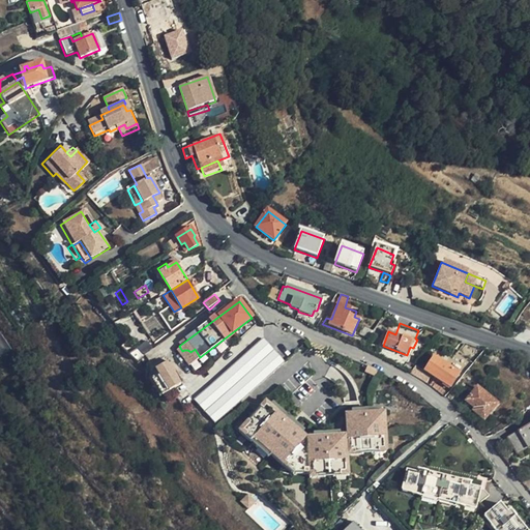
[(359,334),(367,339),(373,331),(363,326),(359,334)]
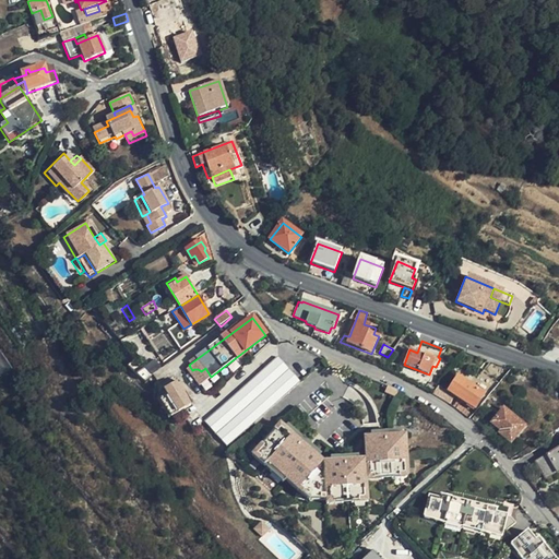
[(227,447),(241,435),(299,381),(273,353),(202,418),(227,447)]
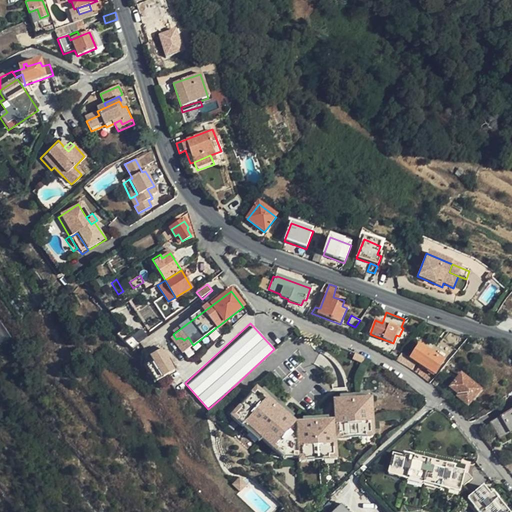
[(139,343),(148,336),(144,331),(135,337),(139,343)]
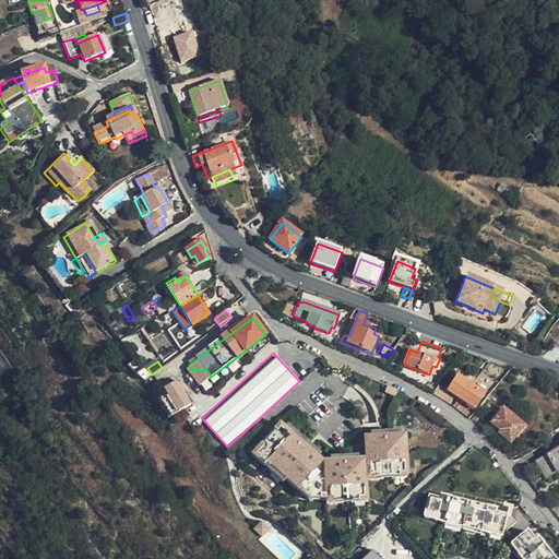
[(166,366),(151,377),(157,384),(171,375),(166,366)]
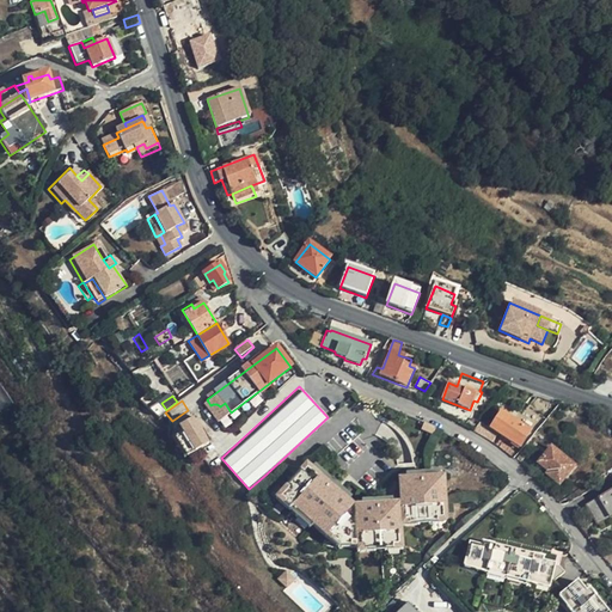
[(222,420),(231,412),(225,403),(220,407),(221,409),(222,410),(224,414),(224,416),(222,418),(222,420)]
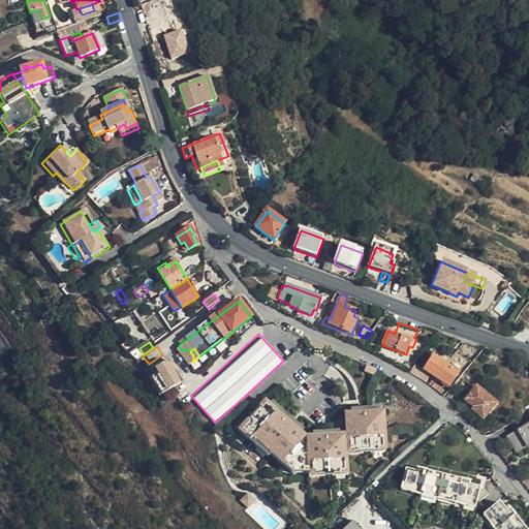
[(434,375),(442,363),(433,356),(425,369),(434,375)]
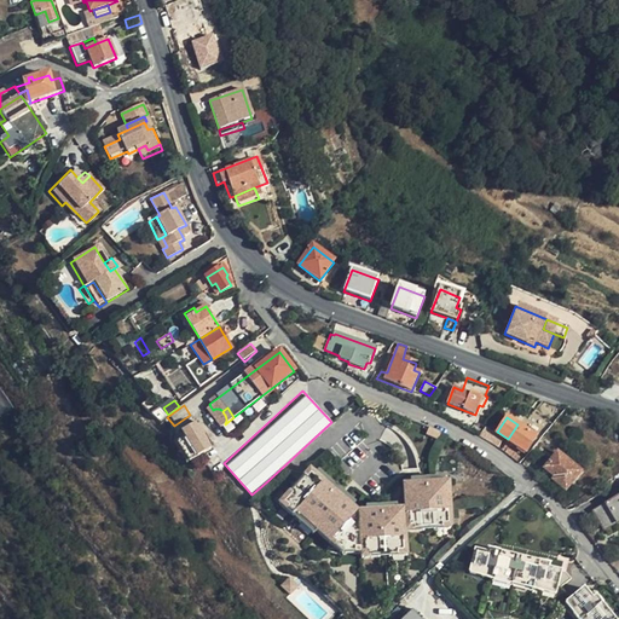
[(181,428),(180,438),(198,457),(214,446),(194,420),(181,428)]
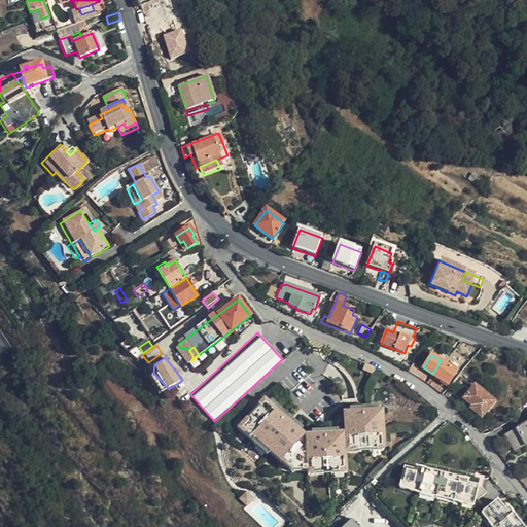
[(456,372),(441,361),(432,374),(448,384),(456,372)]
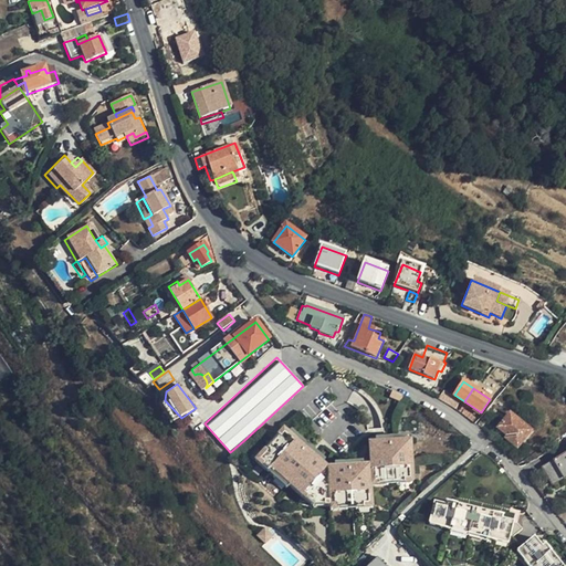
[(444,392),(439,399),(442,401),(451,407),(453,408),(458,401),(444,392)]
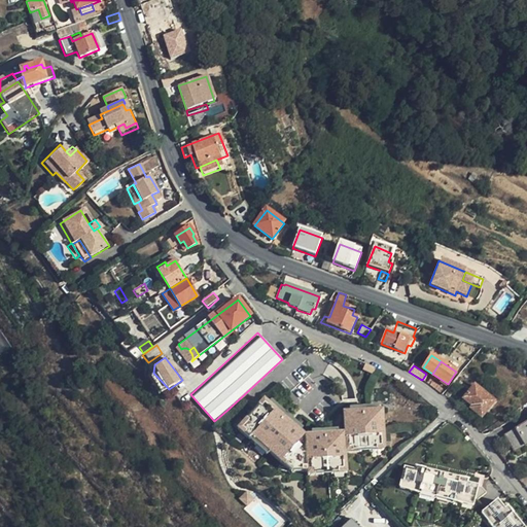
[(169,389),(153,373),(152,377),(165,393),(169,389)]
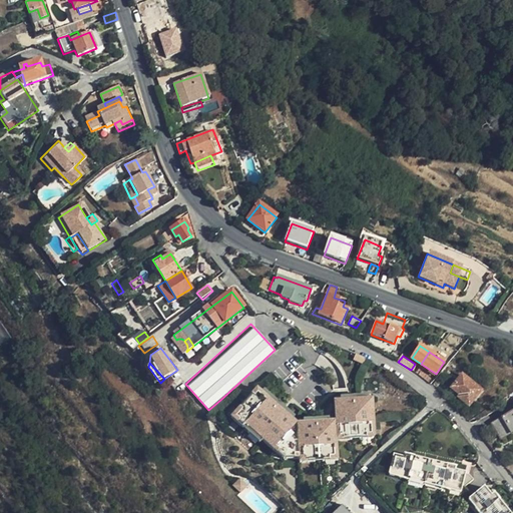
[(422,371),(419,375),(420,376),(426,381),(429,377),(422,371)]
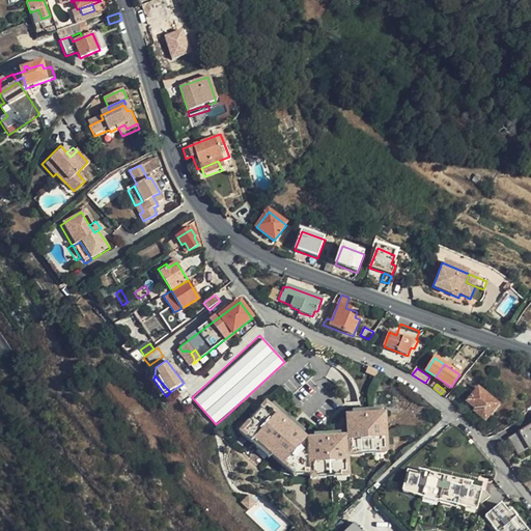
[(498,403),(477,388),(467,401),(476,409),(474,411),(484,419),(485,419),(498,403)]
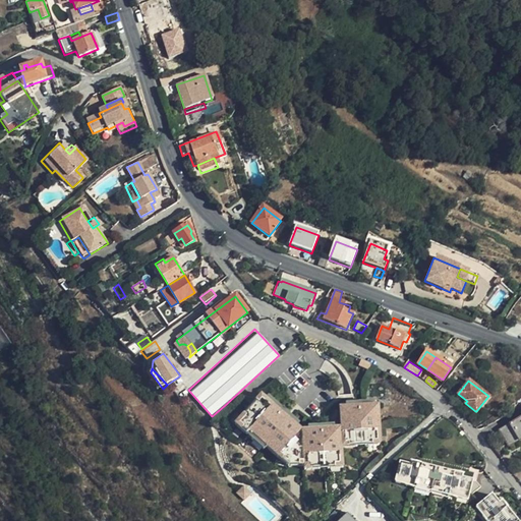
[(261,400),(291,424),(295,420),(279,407),(277,409),(270,404),(272,402),(265,396),(261,400)]
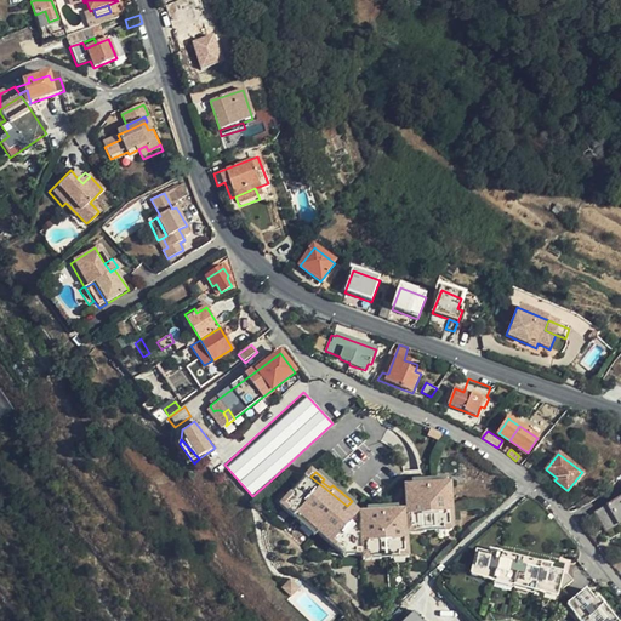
[(406,530),(455,523),(450,479),(443,480),(412,484),(403,484),(405,507),(396,508),(366,512),(357,513),(347,506),(311,477),(305,473),(279,506),(315,534),(343,556),(362,553),(409,547),(408,537),(406,530)]
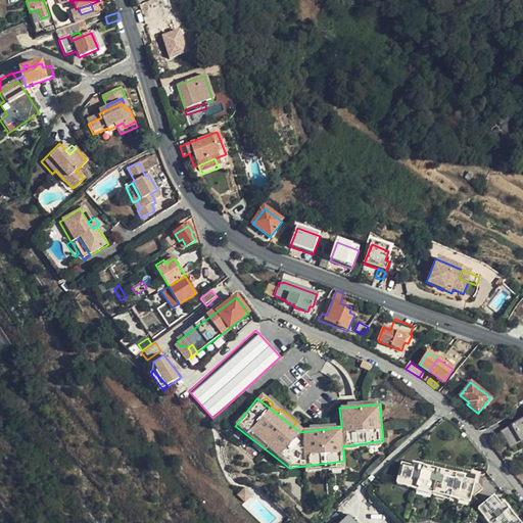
[(347,408),(373,405),(372,398),(363,400),(363,401),(354,402),(354,401),(346,402),(347,407),(347,408)]
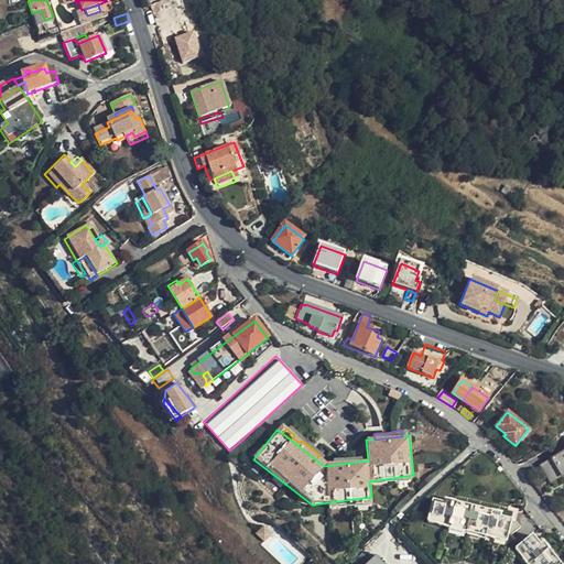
[(563,455),(542,468),(552,484),(563,478),(563,479),(563,455)]
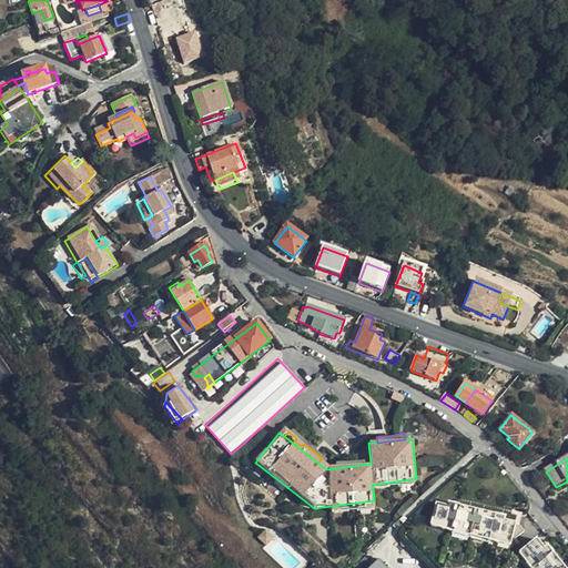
[(288,488),(255,463),(251,468),(264,479),(267,476),(273,480),(271,484),(283,494),(288,488)]
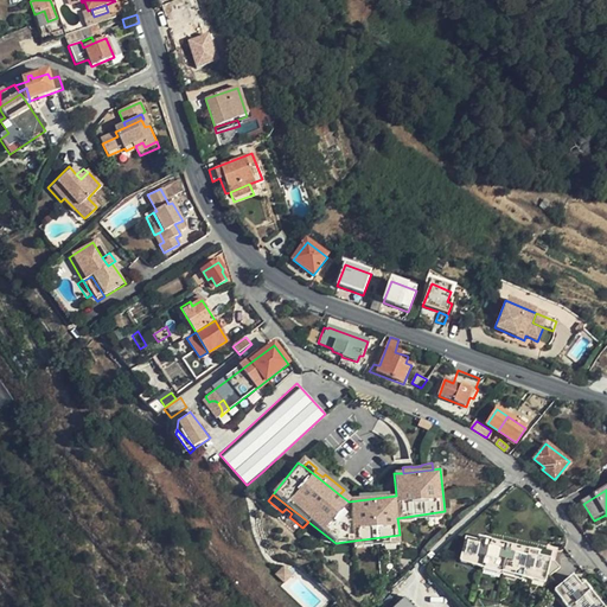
[(446,518),(445,511),(397,518),(398,525),(417,523),(416,518),(427,517),(427,522),(446,518)]
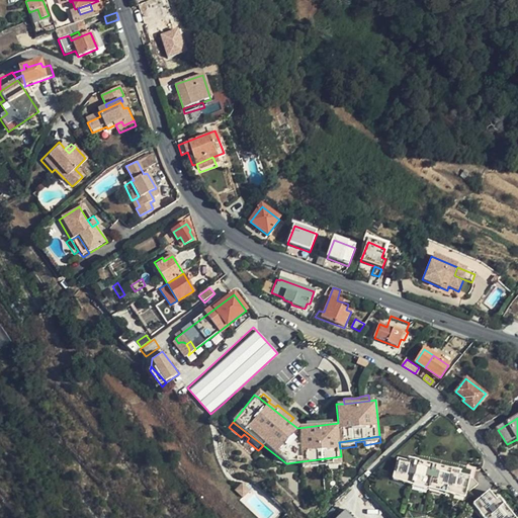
[(410,452),(408,459),(462,473),(464,467),(410,452)]
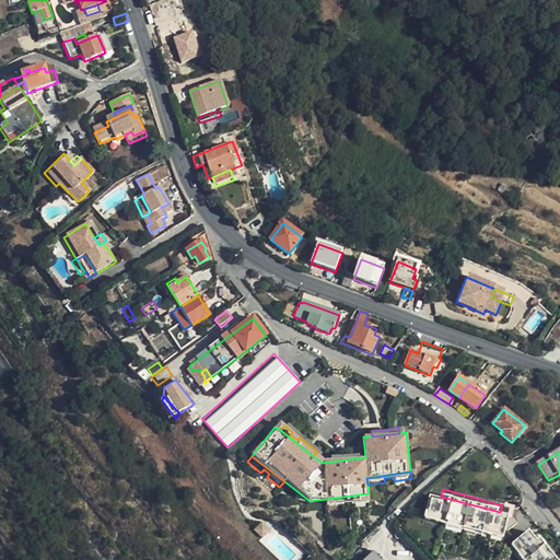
[(369,493),(326,499),(327,503),(343,501),(343,500),(353,498),(354,500),(370,498),(369,493)]
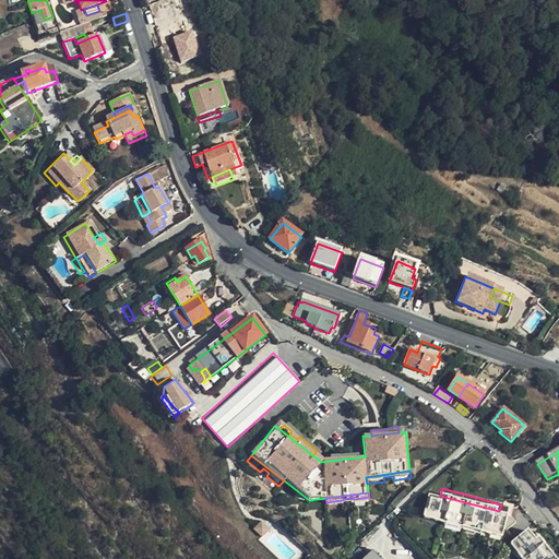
[(499,511),(440,496),(430,494),(425,520),(487,536),(480,558),(552,558),(538,538),(532,531),(525,535),(509,514),(499,511)]
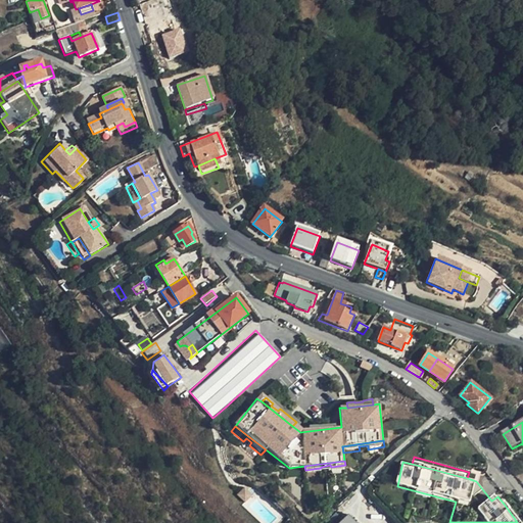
[(504,504),(517,522),(522,522),(507,502),(504,504)]
